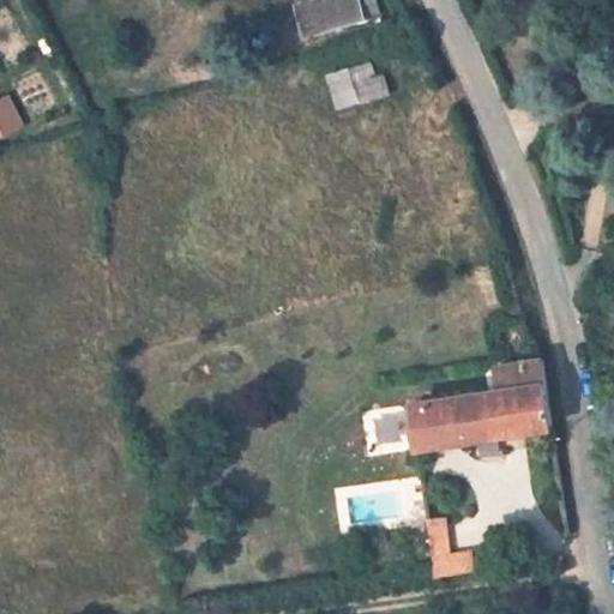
[(363,18),(357,0),(317,0),(298,6),(305,35),(363,18)]
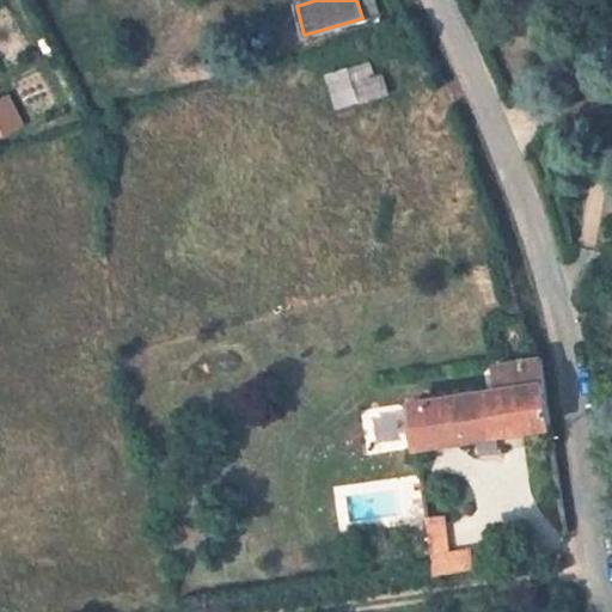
[(378,13),(374,0),(356,0),(362,18),(378,13)]
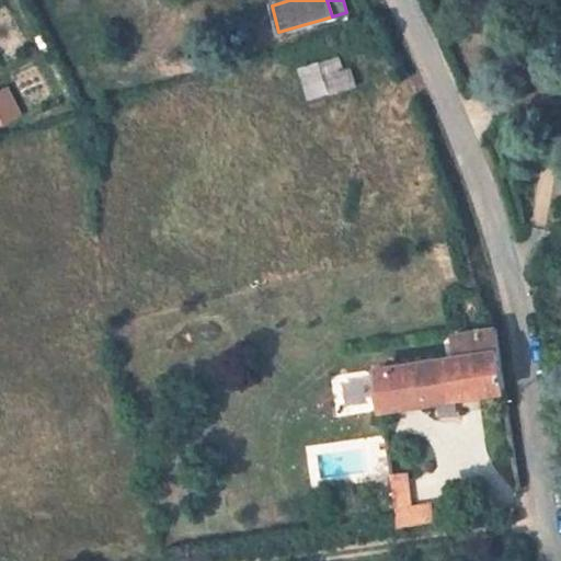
[(344,69),(341,56),(319,63),(330,94),(357,87),(352,68),(344,69)]
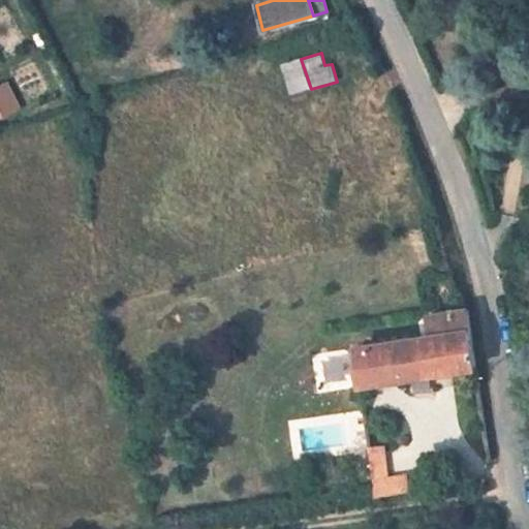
[(301,59),(281,65),(291,95),(311,89),(301,59)]
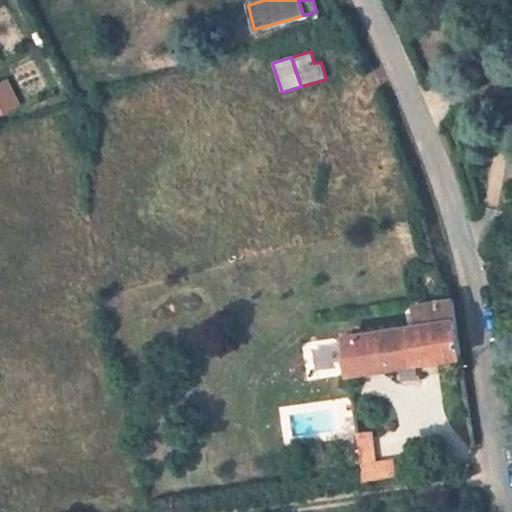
[(0,110),(15,104),(4,83),(0,84),(0,110)]
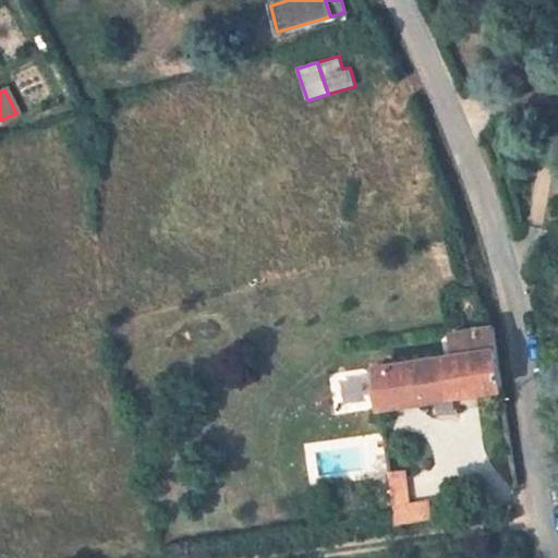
[(485,328),(450,334),(455,354),(496,349),(494,327),(485,328)]
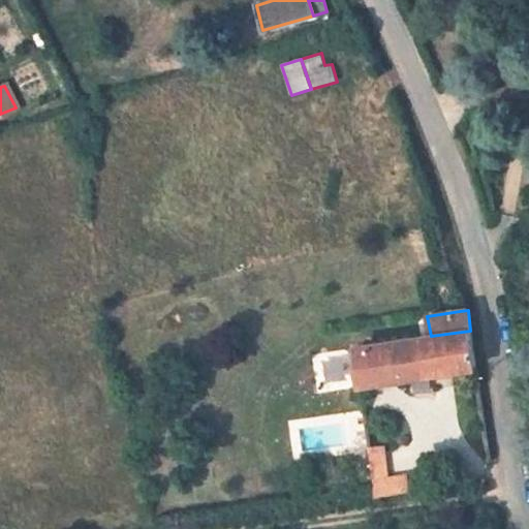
[(470,331),(431,336),(392,342),(398,379),(475,368),(470,331)]
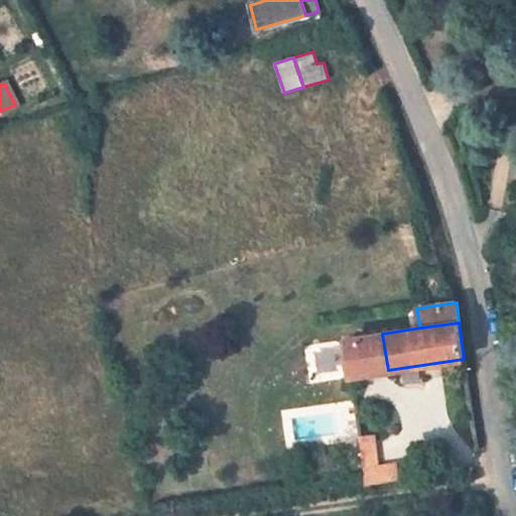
[(388,370),(382,334),(346,340),(351,376),(388,370)]
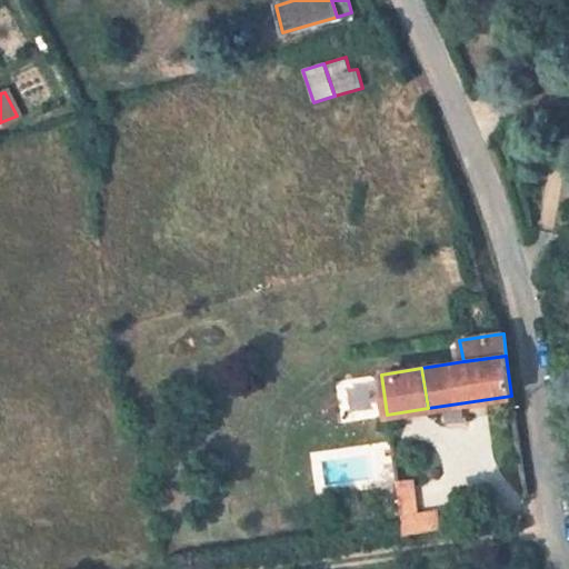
[(418,515),(413,485),(398,487),(402,518),(418,515)]
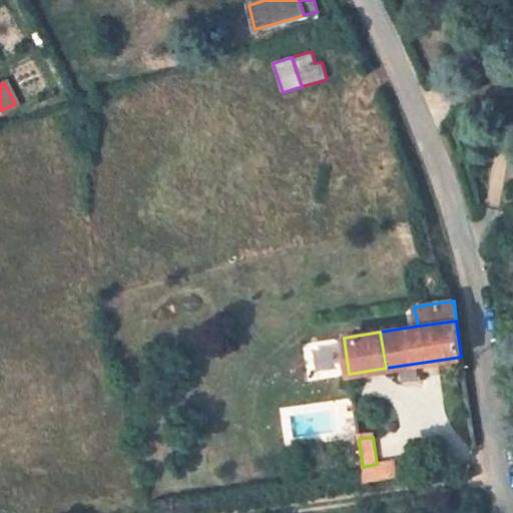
[(377,464),(363,467),(364,482),(396,476),(394,461),(377,464)]
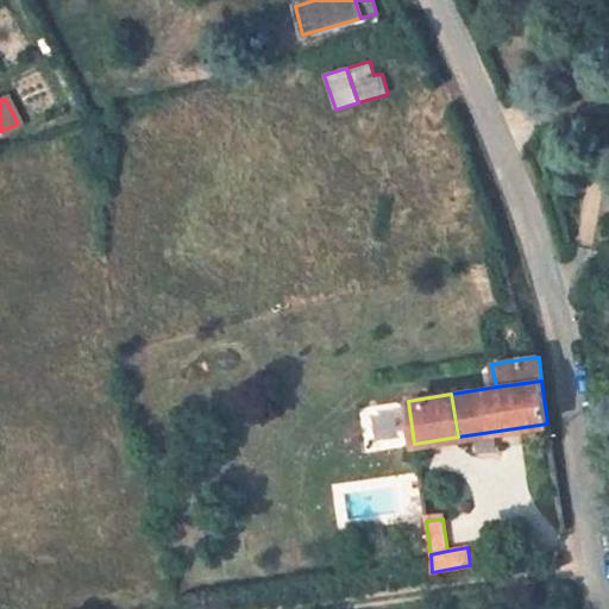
All buildings are outlined.
